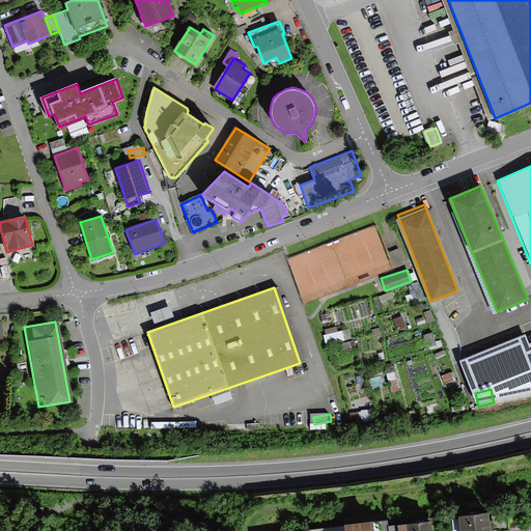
[(457,512),(459,530),(487,530),(485,509),(457,512)]
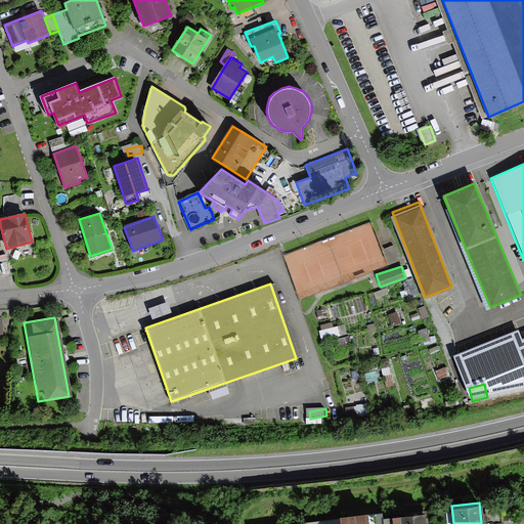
[(328,523),(365,523),(364,512),(328,516),(328,523)]
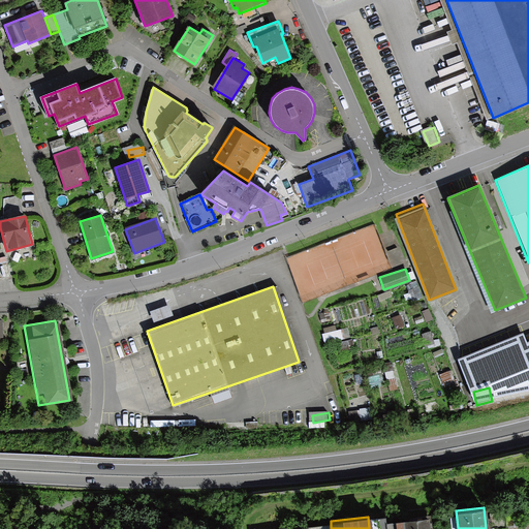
[(404,521),(404,528),(426,528),(426,518),(404,521)]
